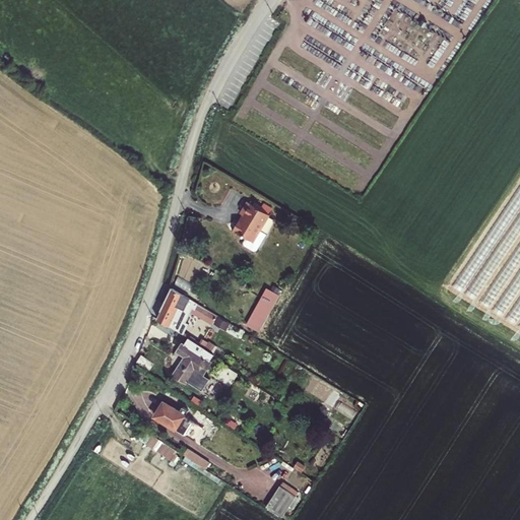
[(270,215),(247,201),(240,213),(244,216),(239,224),(237,223),(233,231),(253,244),(270,215)]
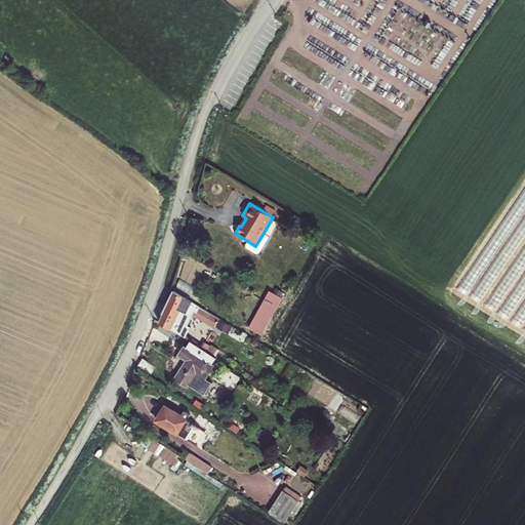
[(268,288),(249,327),(265,334),(283,295),(268,288)]
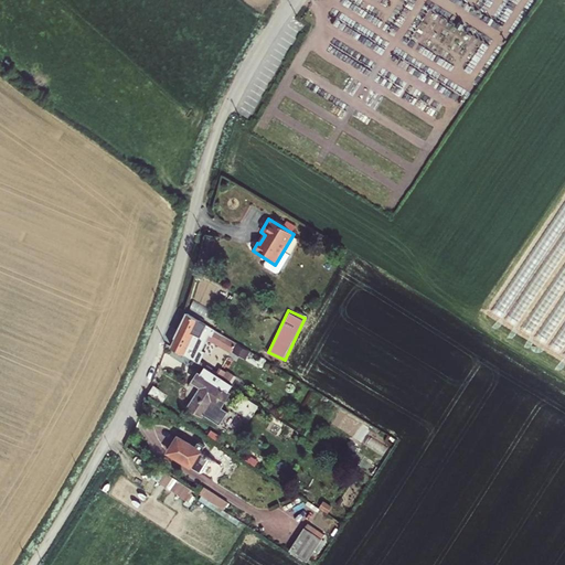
[(227,338),(189,313),(169,361),(192,374),(195,370),(199,364),(184,354),(188,347),(196,352),(200,345),(191,340),(195,332),(203,337),(205,333),(213,338),(209,345),(213,348),(217,340),(224,344),(227,338)]
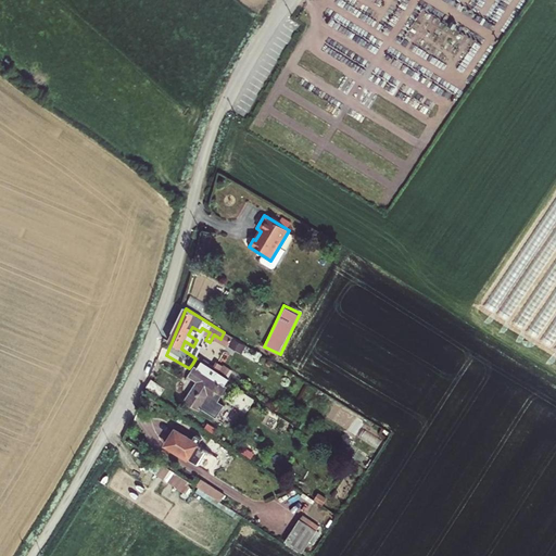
[(220,358),(214,365),(227,377),(234,371),(220,358)]
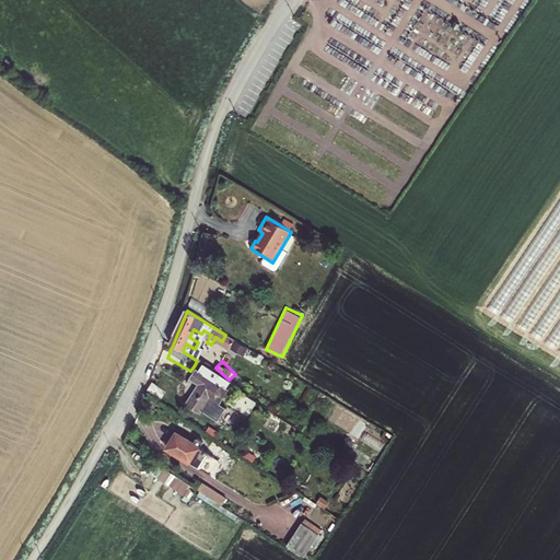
[(233,395),(202,375),(197,383),(206,391),(196,408),(208,416),(216,404),(224,409),(233,395)]
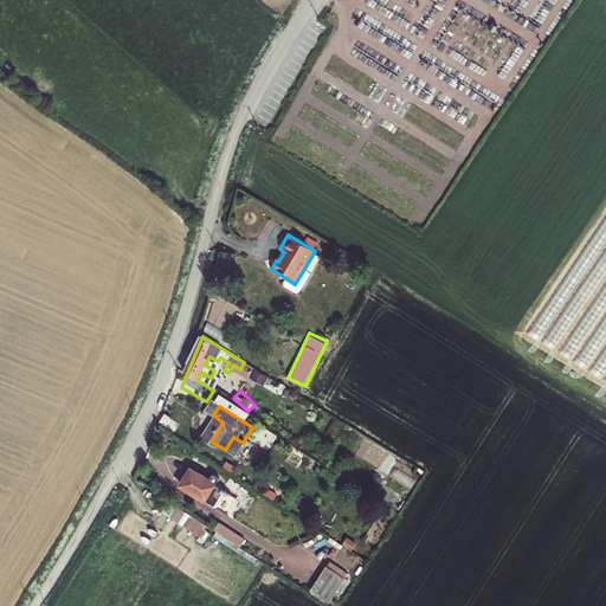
[(182,423),(166,412),(162,420),(178,431),(182,423)]
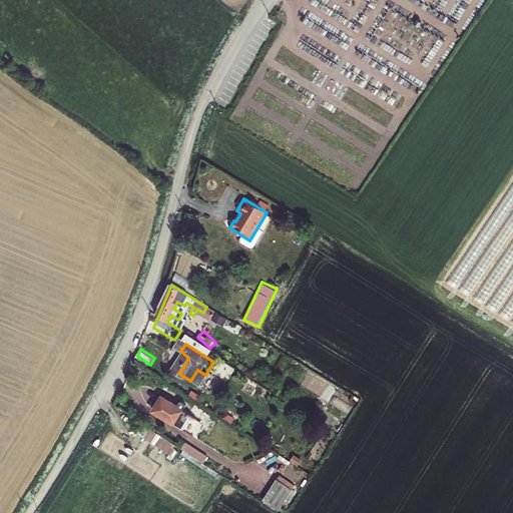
[(175,406),(159,396),(150,410),(166,420),(175,406)]
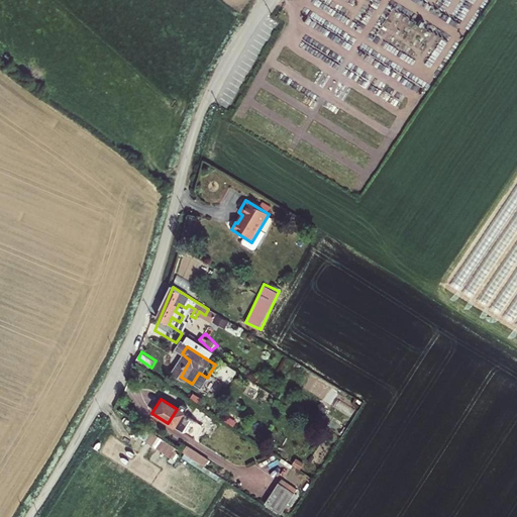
[(182,412),(177,409),(168,423),(173,426),(176,422),(183,426),(186,422),(179,418),(182,412)]
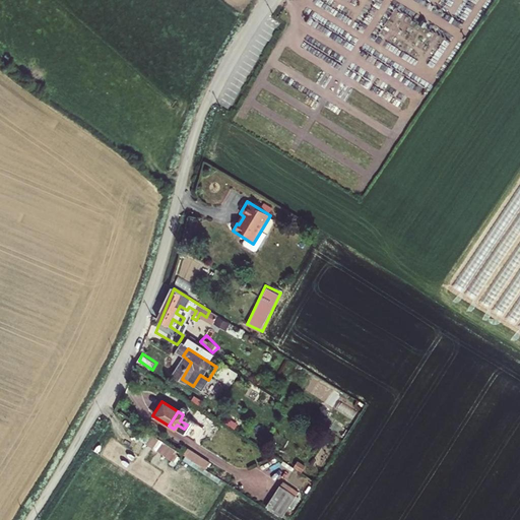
[(185,453),(203,467),(208,460),(190,446),(185,453)]
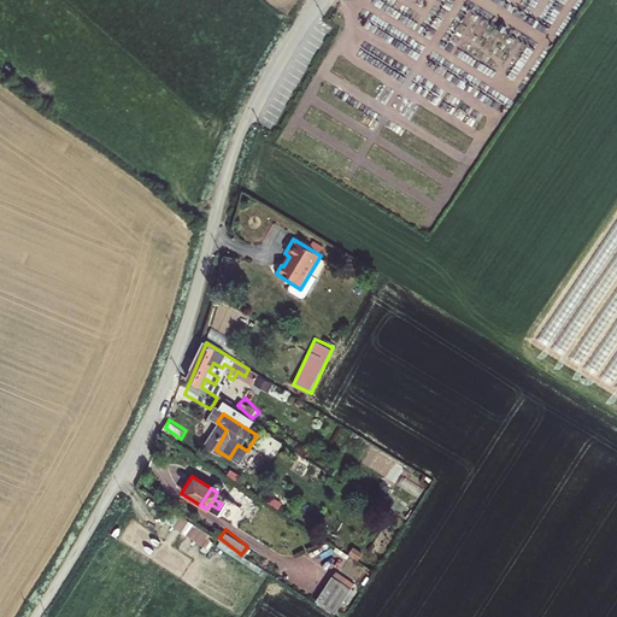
[(334,569),(316,601),(340,615),(358,582),(334,569)]
